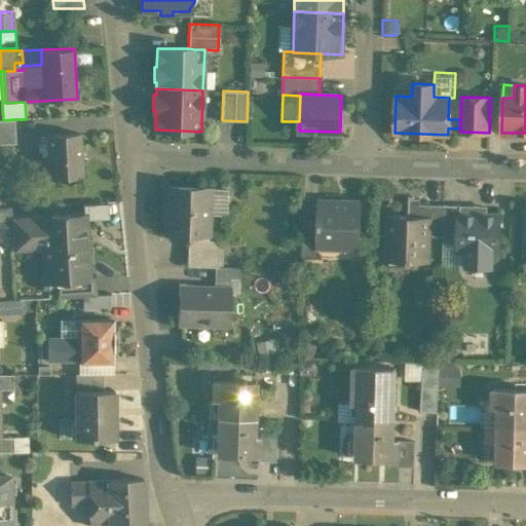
[(502,98),(490,98),(489,133),(501,133),(502,98)]
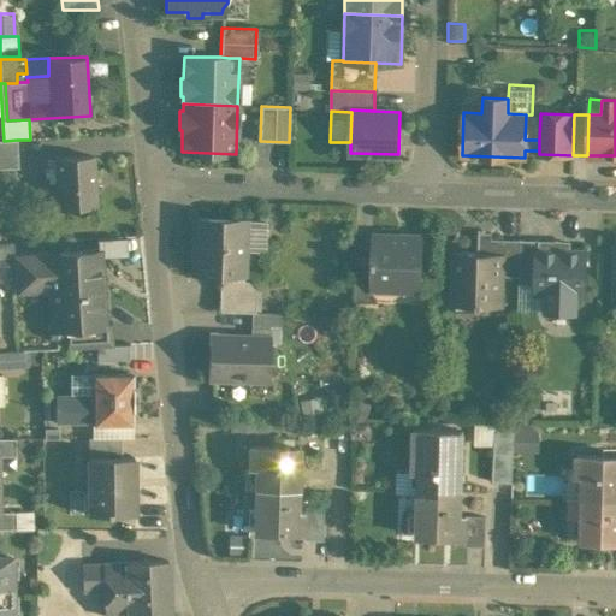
[(4,141),(0,140),(0,169),(18,169),(17,140),(4,141)]
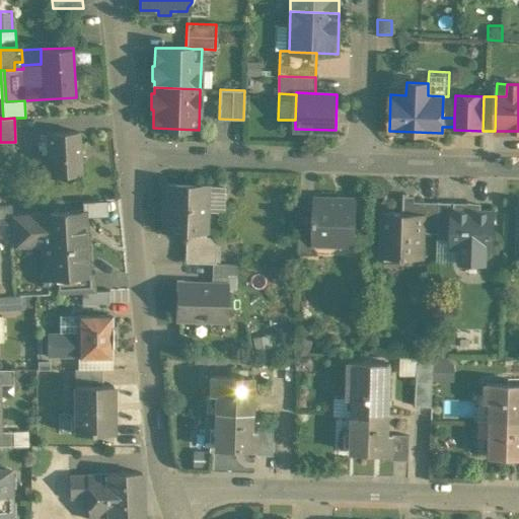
[(78,131),(47,133),(48,138),(49,156),(50,175),(80,174),(78,131)]
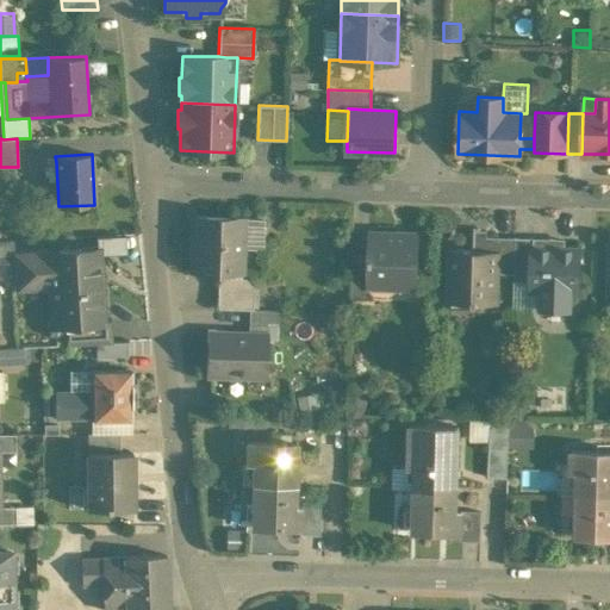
[(56,162),(44,162),(45,184),(57,184),(56,162)]
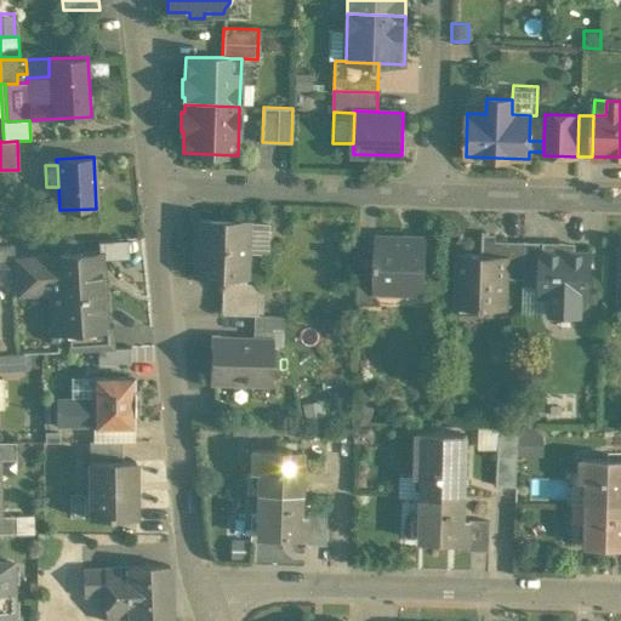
[(248,222),(197,221),(195,275),(245,277),(248,222)]
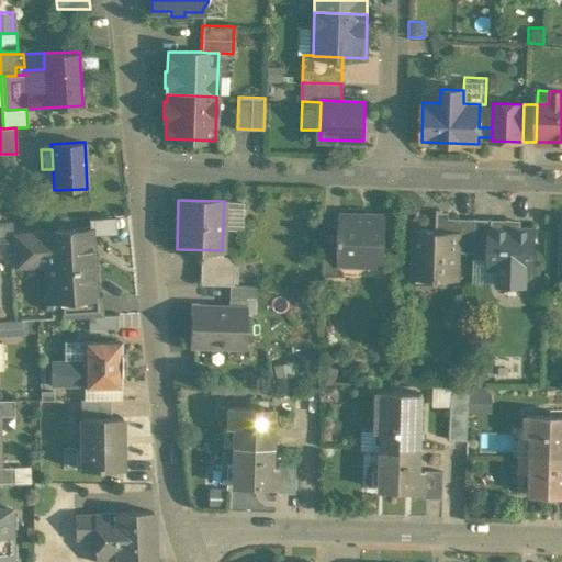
[(366,215),(340,214),(339,234),(338,261),(341,261),(369,262),(369,267),(384,267),(386,216),(383,216),(383,218),(366,218),(366,215)]
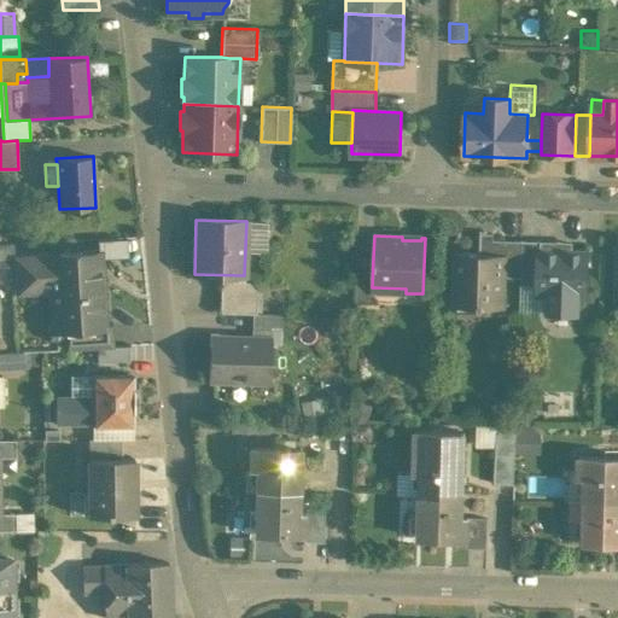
[(491,255),(458,252),(455,305),(477,305),(477,307),(482,307),(501,307),(503,277),(505,240),(491,240),(491,255)]
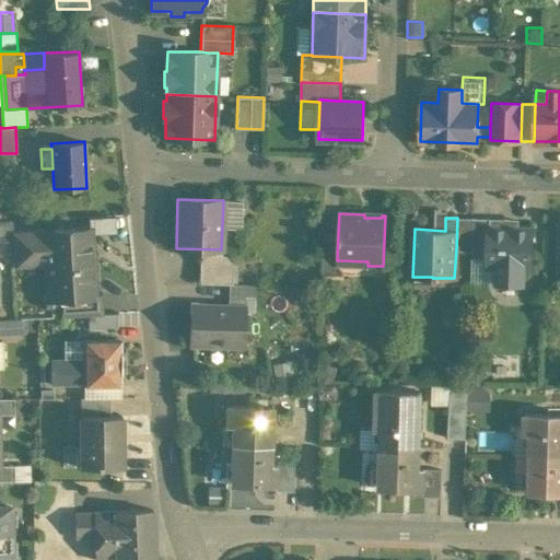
[(473,218),(457,218),(456,251),(471,251),(473,218)]
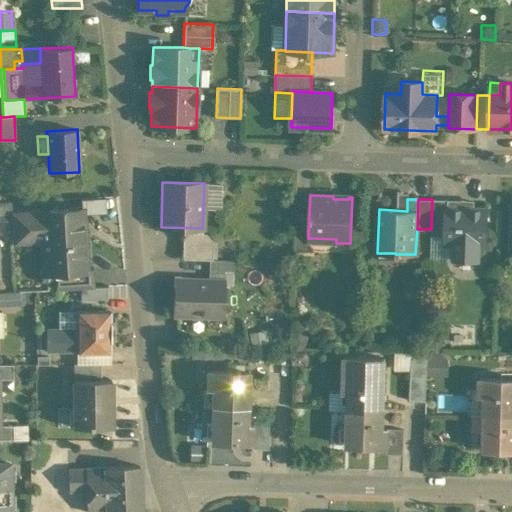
[(447,200),(432,199),(431,229),(444,230),(445,208),(447,207),(447,200)]
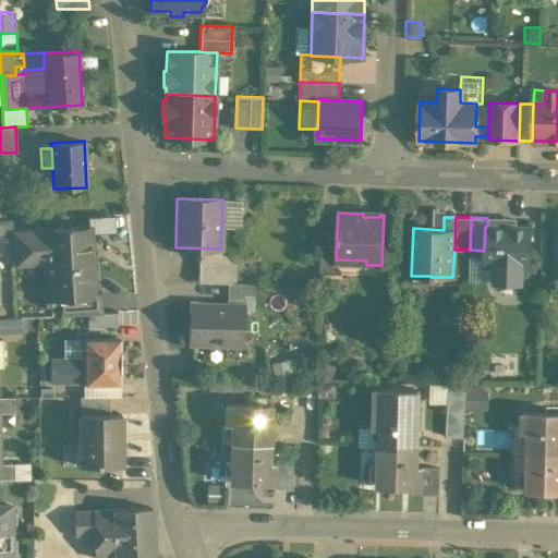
[(0,220),(0,235),(15,235),(14,233),(14,219),(0,220)]
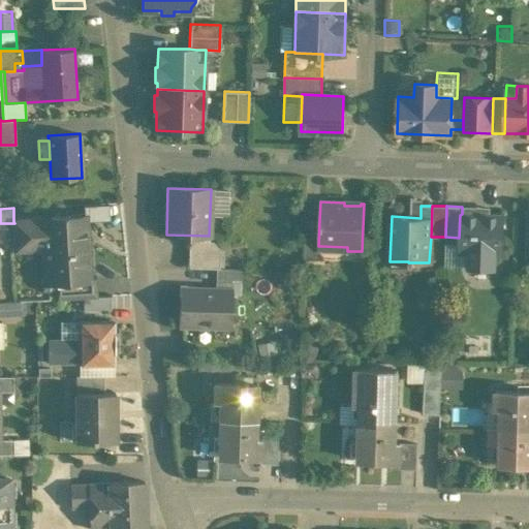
[(462,214),(460,215),(459,238),(459,252),(470,252),(470,267),(493,268),(494,253),(502,253),(503,216),(462,214)]
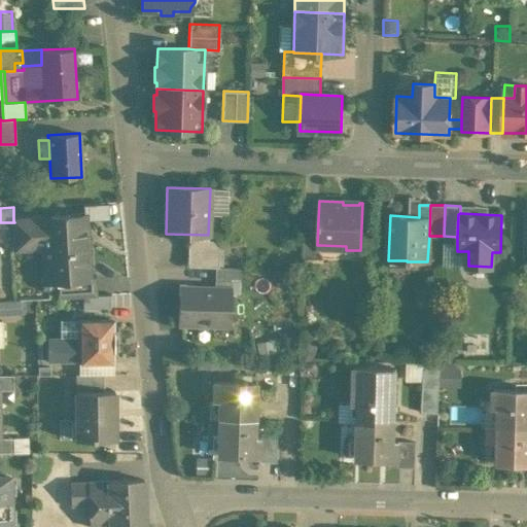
[(57,243),(85,242),(83,216),(13,220),(14,222),(15,248),(18,248),(18,245),(57,243)]
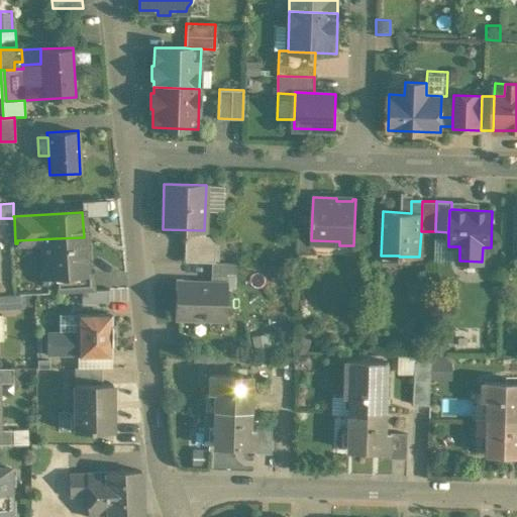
[(312,215),(299,215),(297,253),(313,253),(314,240),(311,240),(312,215)]
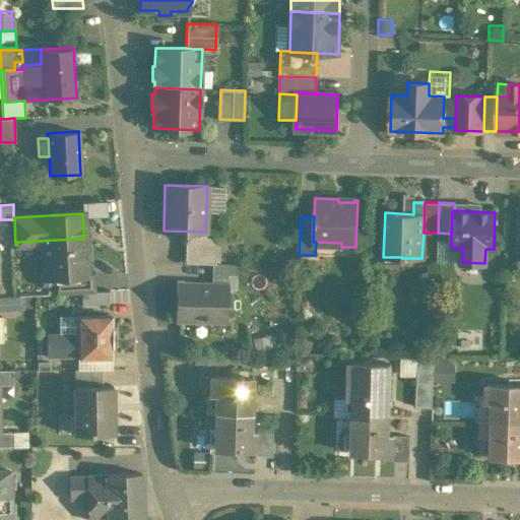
[(216,237),(186,237),(185,262),(215,263),(216,237)]
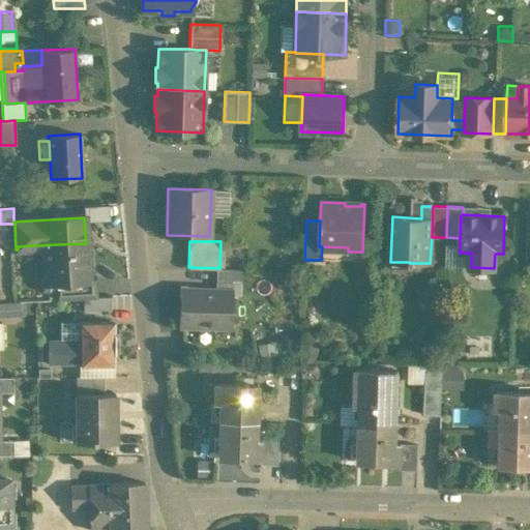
[(86,243),(57,244),(60,282),(89,281),(88,278),(86,243)]
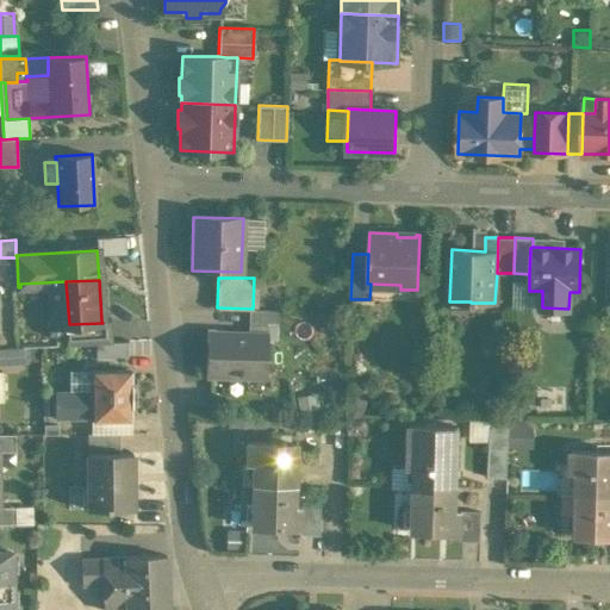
[(278,311),(250,310),(249,324),(278,325),(278,311)]
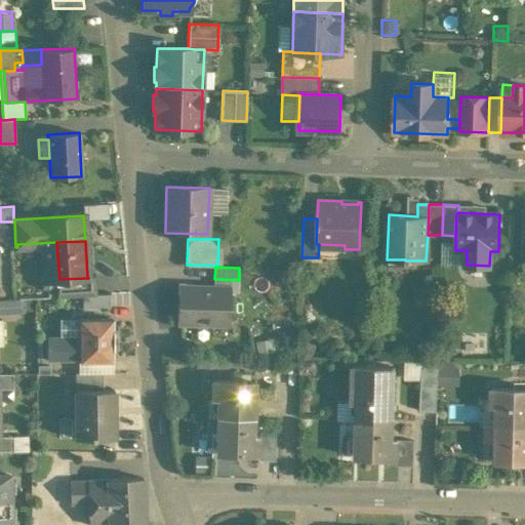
[(88,278),(59,279),(61,296),(67,296),(83,295),(93,294),(92,276),(87,276),(88,278)]
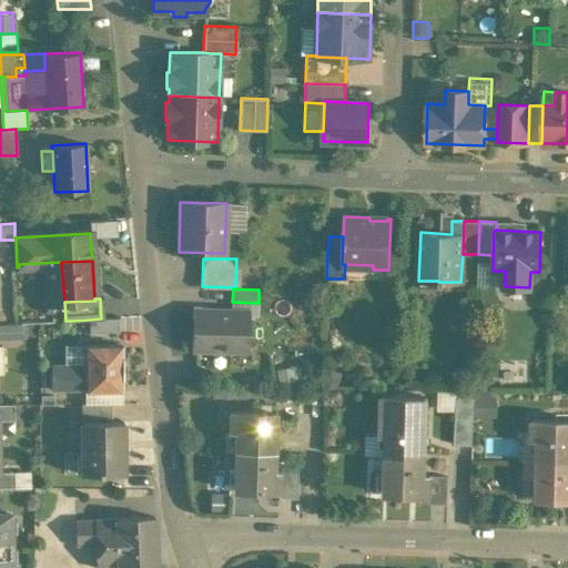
[(250,307),(193,306),(192,352),(249,353),(250,307)]
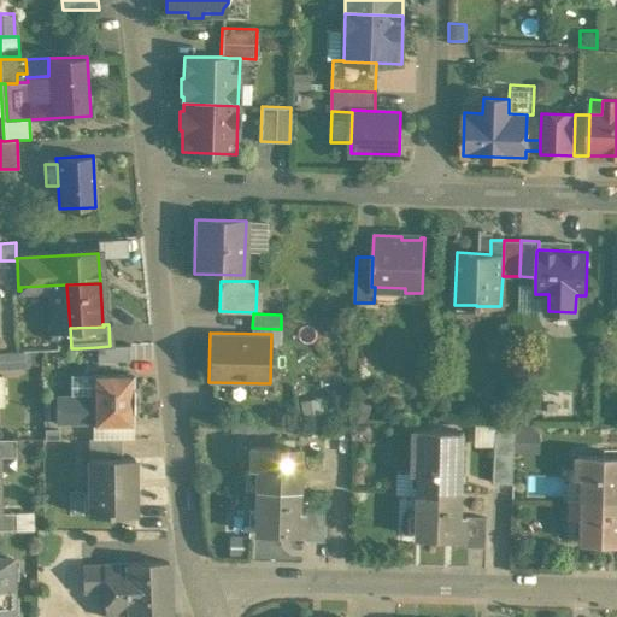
[(110,346),(98,347),(98,362),(129,360),(128,345),(110,346)]
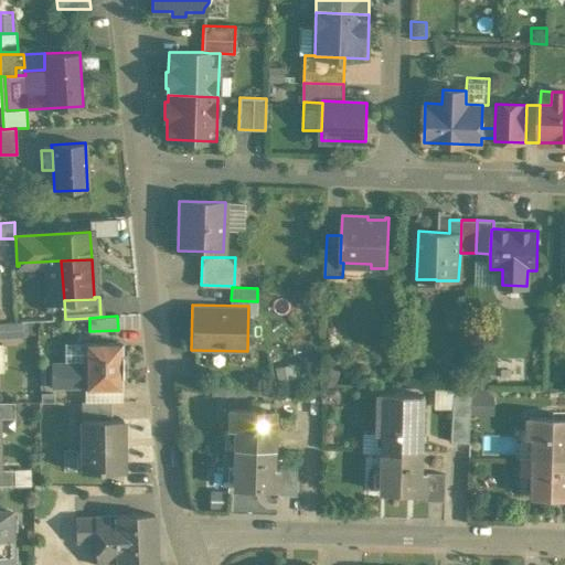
[(72,319),(72,332),(89,331),(89,318),(72,319)]
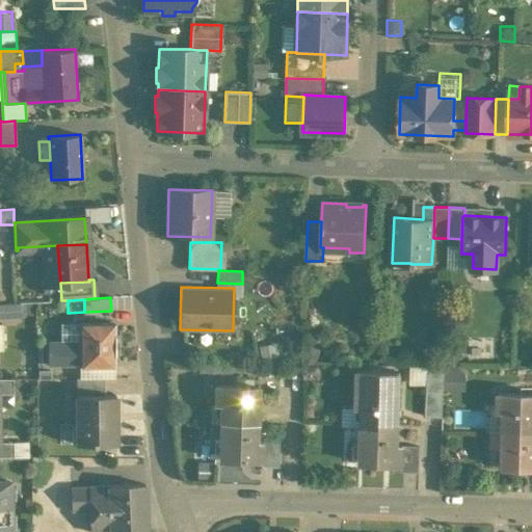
[(21,302),(0,303),(0,318),(21,317),(21,302)]
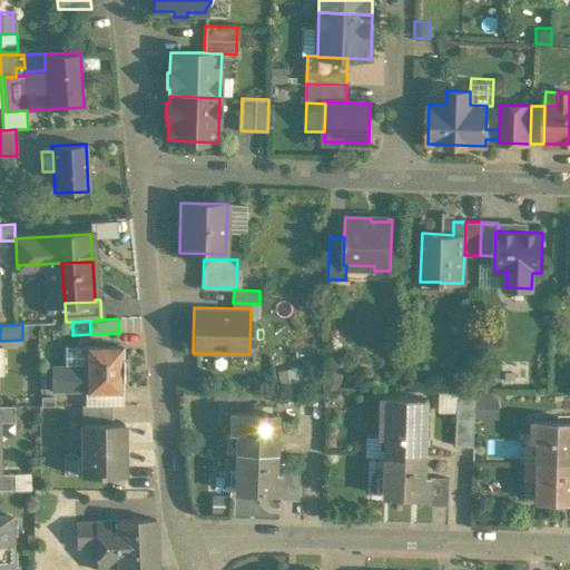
[(123,390),(123,346),(85,346),(85,366),(62,366),(51,366),(51,391),(81,390),(85,390),(86,391),(118,391),(123,390)]
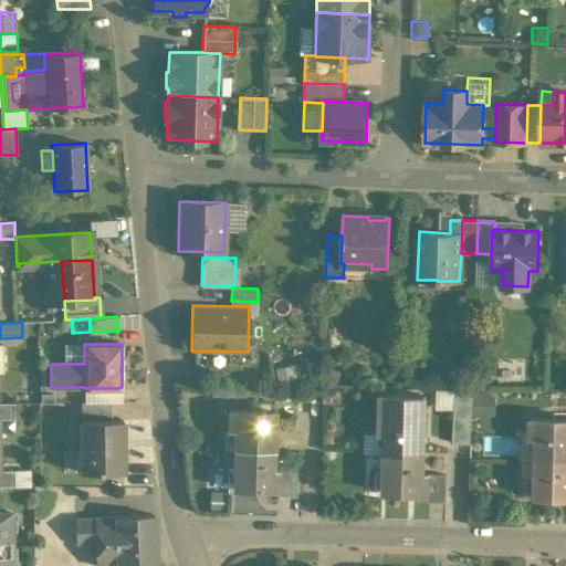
[(84,344),(62,344),(62,364),(84,364),(84,344)]
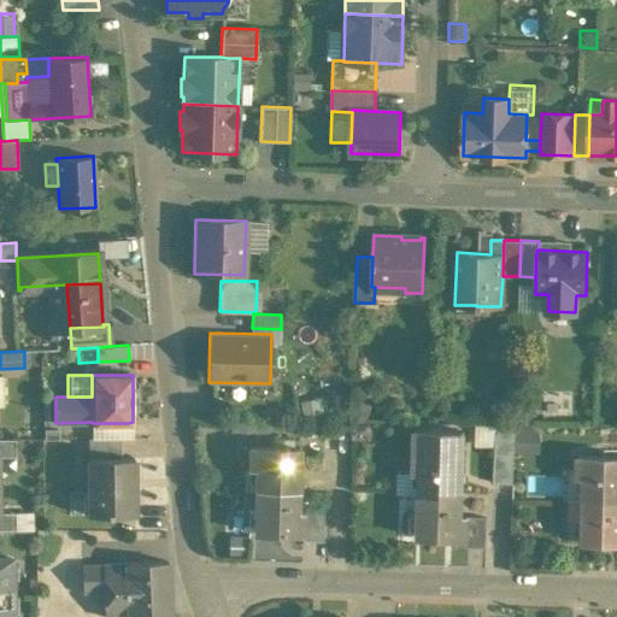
[(369,399),(352,399),(351,421),(368,421),(369,399)]
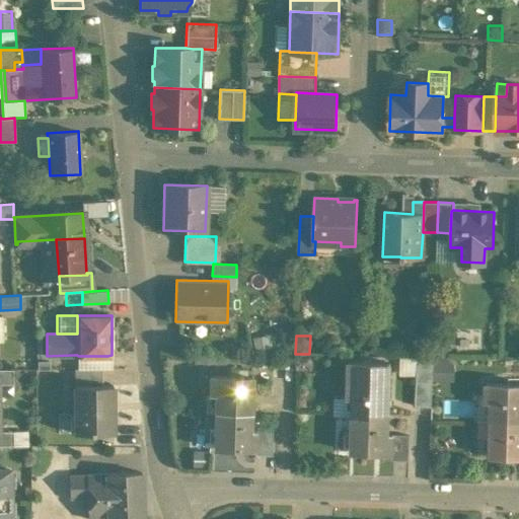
[(449,340),(434,340),(433,358),(448,358),(449,340)]
